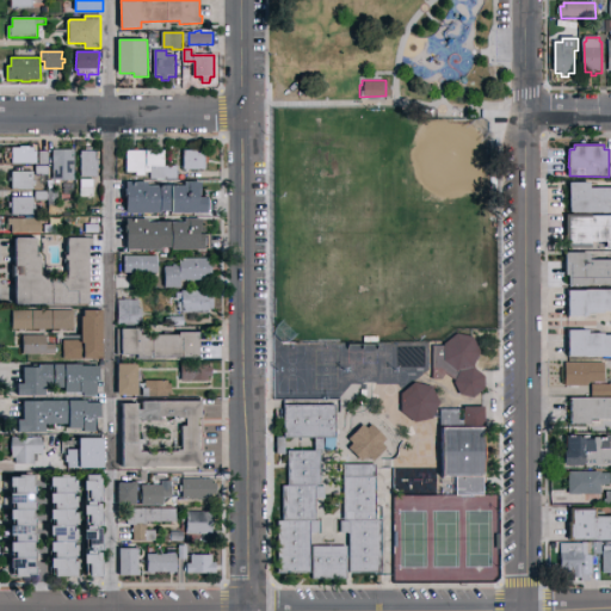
[(38,164),(12,164),(12,159),(8,159),(8,154),(12,154),(12,148),(20,148),(20,147),(32,147),(32,148),(35,148),(35,152),(38,152),(38,164)]
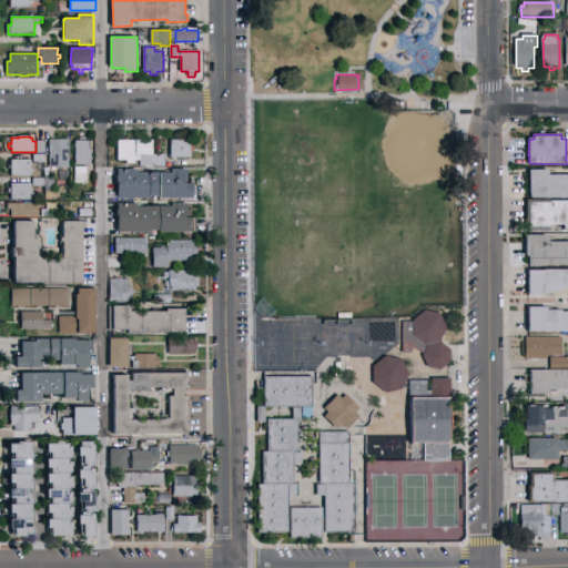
[(91,165),(77,165),(77,141),(81,141),(81,138),(87,138),(87,141),(91,141),(91,149),(92,149),(92,158),(91,158),(91,165)]
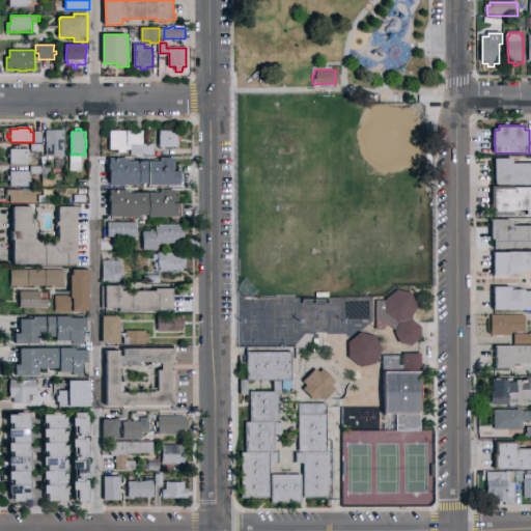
[(65,131),(66,158),(54,158),(54,160),(50,160),(50,158),(47,158),(47,131),(65,131)]
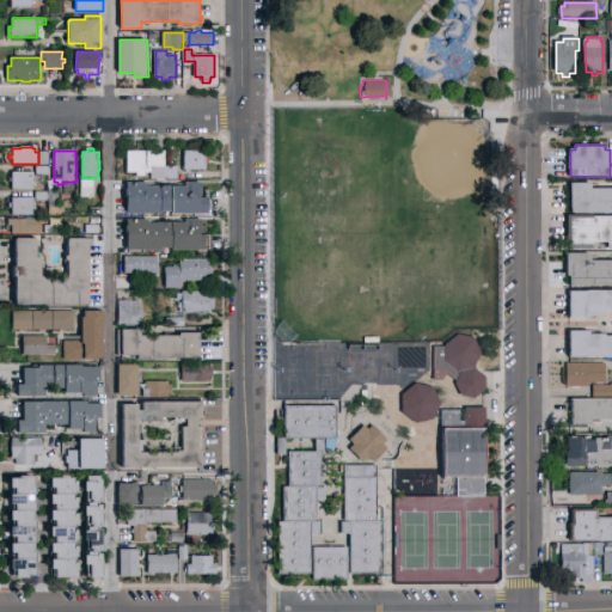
[(128,152),(166,151),(166,167),(181,167),(181,179),(153,181),(153,173),(147,173),(147,177),(139,177),(139,173),(128,173),(128,152)]
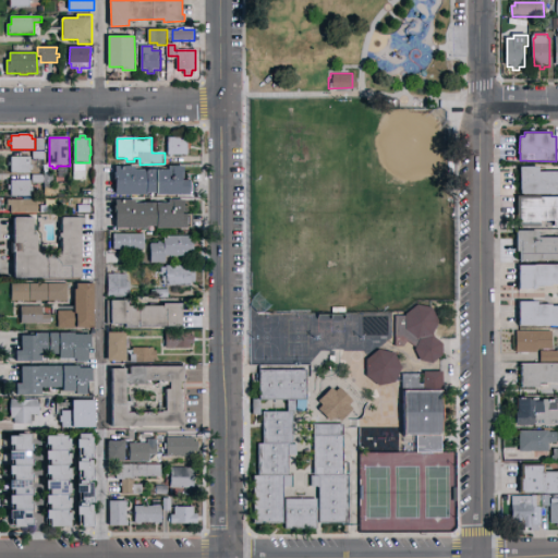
[(169,138),(192,138),(192,149),(189,149),(189,155),(169,155),(169,138)]
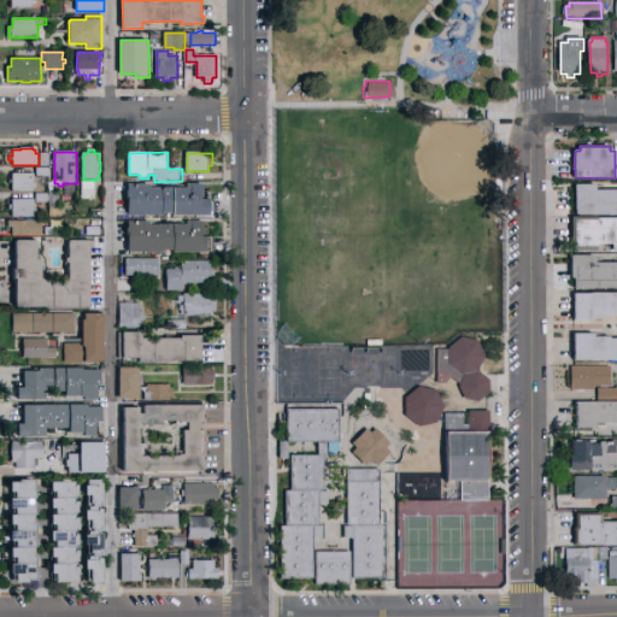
[(13,174),(35,175),(35,183),(37,183),(37,187),(35,187),(35,192),(13,192),(13,174)]
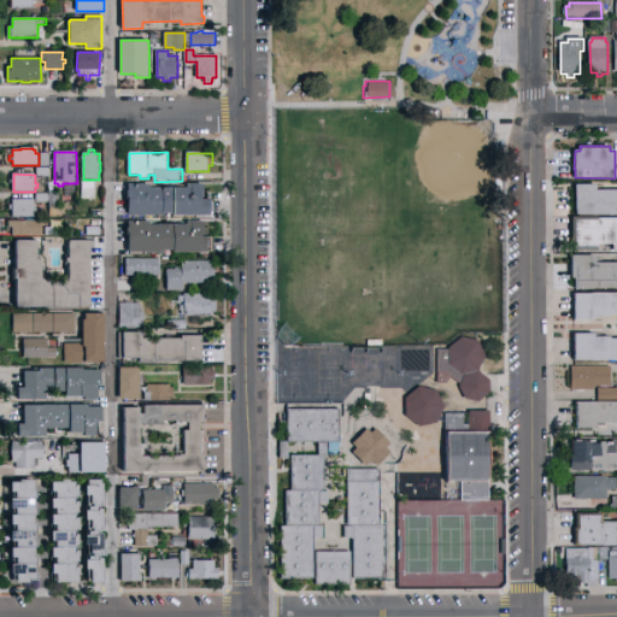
[(82,182),(95,182),(97,199),(83,199),(82,182)]
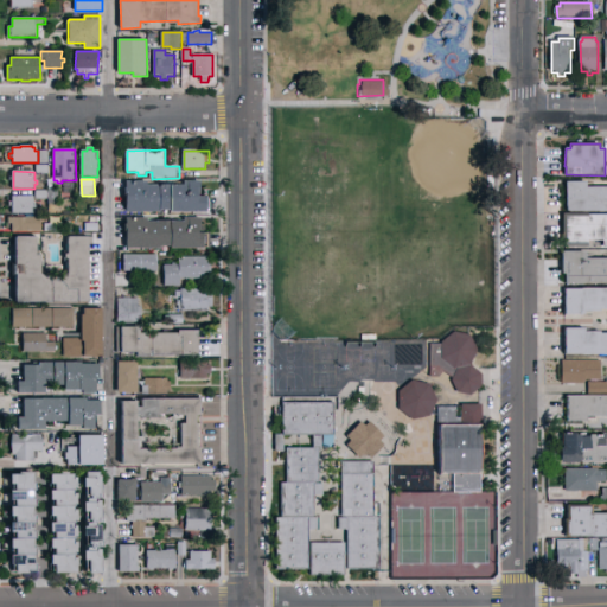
[(127,181),(148,181),(148,185),(185,185),(185,181),(202,181),(202,195),(199,195),(199,197),(208,197),(208,212),(172,212),(172,210),(163,210),(163,212),(127,212),(127,196),(126,196),(126,187),(127,187),(127,181)]
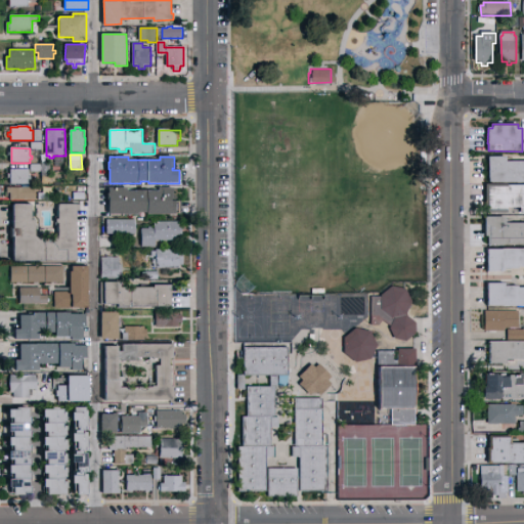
[(489,157),(507,157),(507,162),(523,162),(523,182),(489,182),(489,178),(489,157)]
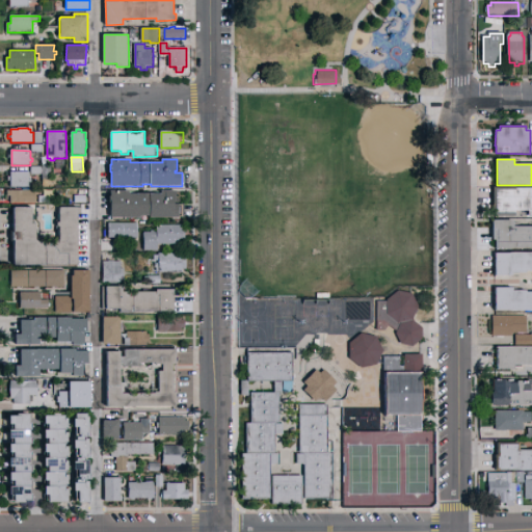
[(52,166),(52,180),(43,180),(43,175),(32,175),(32,167),(52,166)]
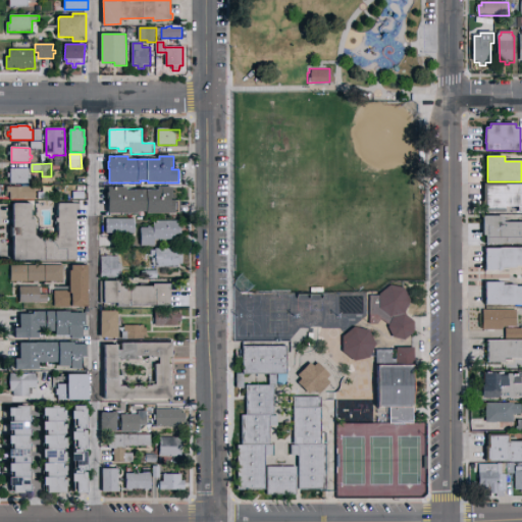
[(30,169),(30,176),(33,176),(33,179),(30,179),(30,184),(11,184),(11,177),(8,177),(8,173),(11,173),(11,169),(30,169)]
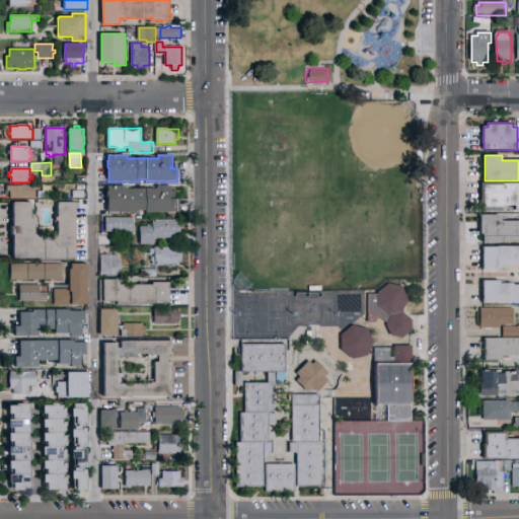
[(503,182),(503,183),(518,183),(518,212),(516,212),(516,206),(503,206),(503,211),(482,211),(482,182),(503,182)]
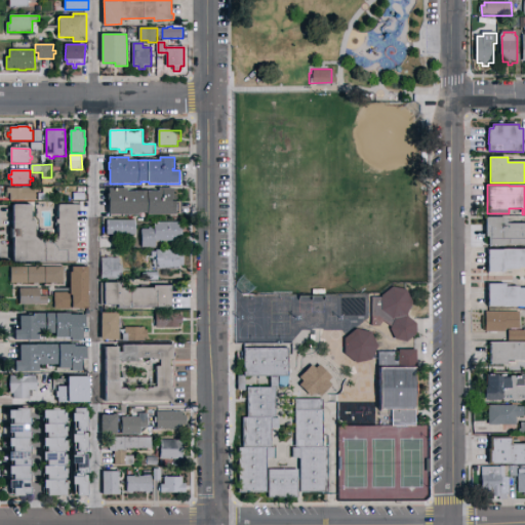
[(7,189),(23,189),(23,187),(36,187),(36,201),(8,200),(8,194),(7,194),(7,189)]
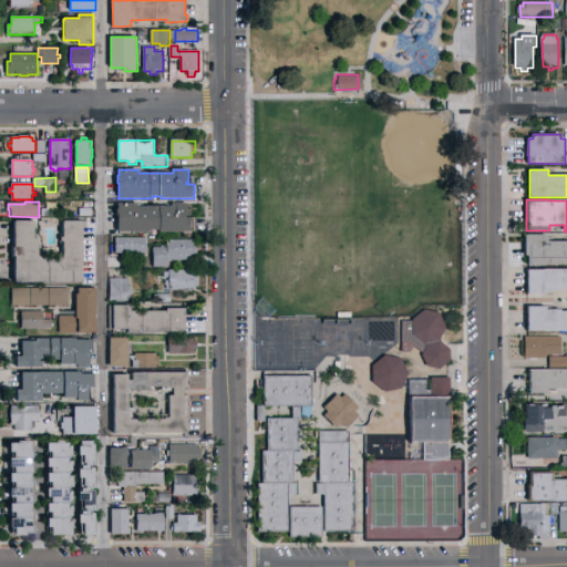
[(119,204),(138,204),(138,207),(161,206),(161,207),(173,207),(173,204),(188,204),(188,216),(186,216),(186,218),(197,218),(197,232),(162,233),(162,230),(152,230),(152,233),(119,233),(119,204)]
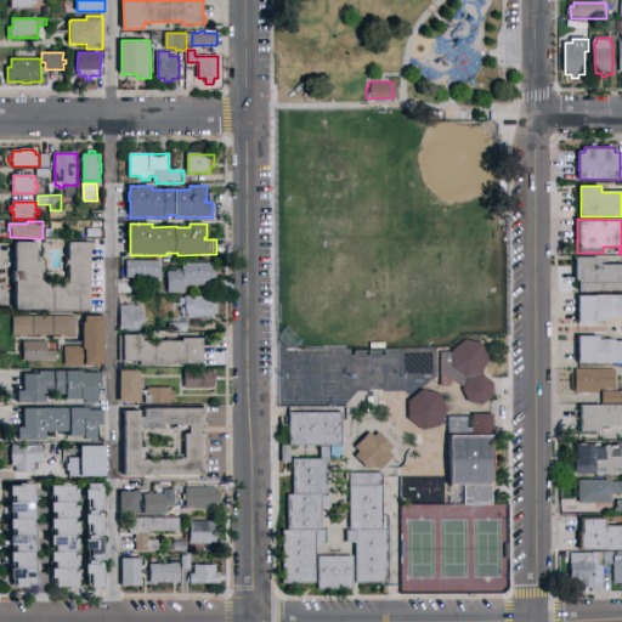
[(17,243),(38,243),(38,261),(43,261),(43,269),(45,269),(45,272),(43,272),(43,281),(46,284),(69,284),(69,266),(67,266),(67,260),(69,260),(69,243),(97,243),(97,250),(92,250),(92,311),(16,310),(16,282),(13,282),(15,272),(16,272),(17,243)]
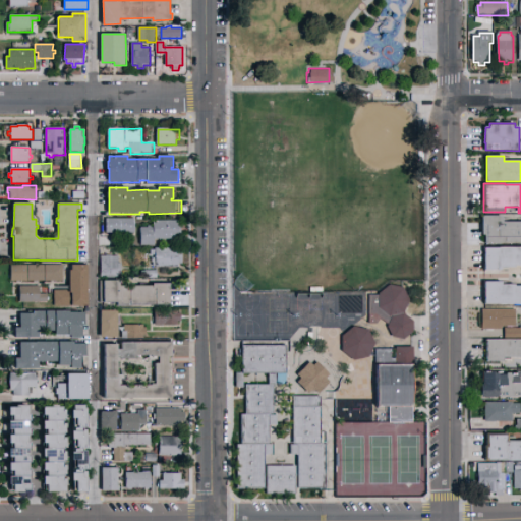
[(503,216),(503,223),(520,223),(520,243),(485,243),(485,235),(482,235),(482,216),(503,216)]
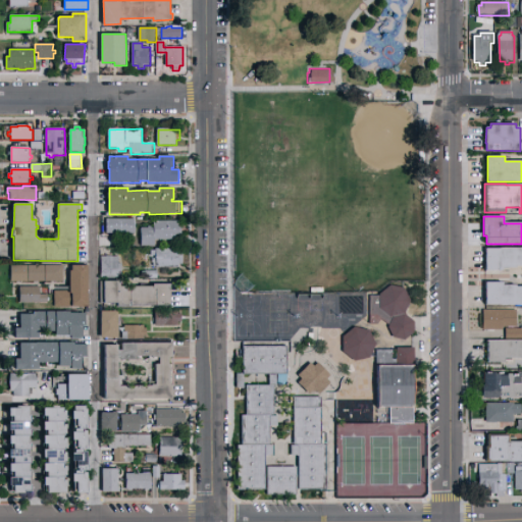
[(107,219),(137,219),(137,233),(120,233),(120,236),(113,236),(113,233),(107,233),(107,219)]
